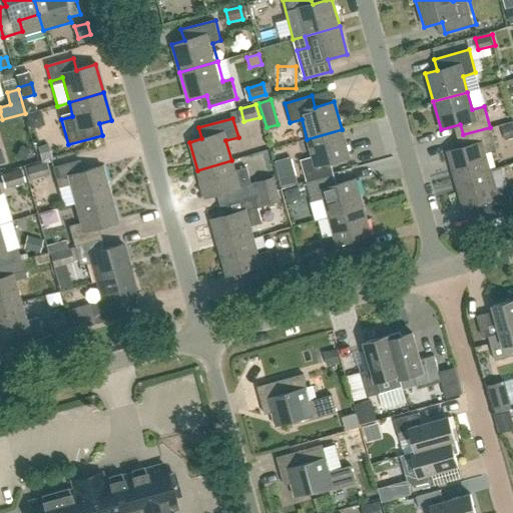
[(447,151),(455,178),(489,169),(485,154),(497,150),(490,127),(463,134),(466,146),(447,151)]
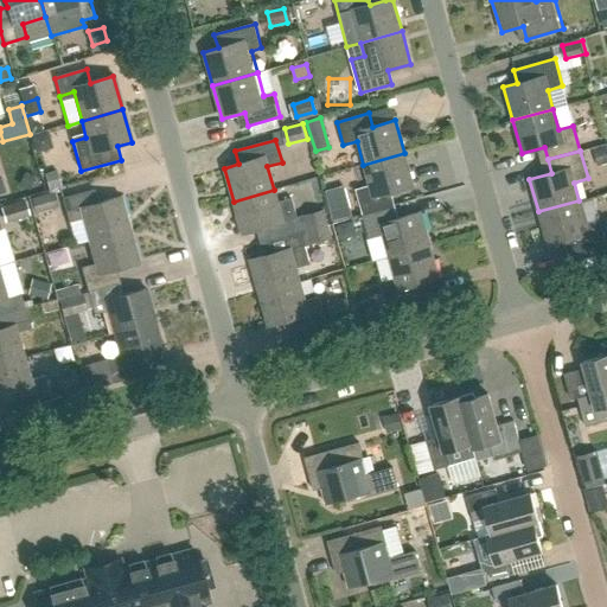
[(356,192),(363,215),(394,206),(390,193),(414,186),(404,153),(363,165),(370,189),(356,192)]
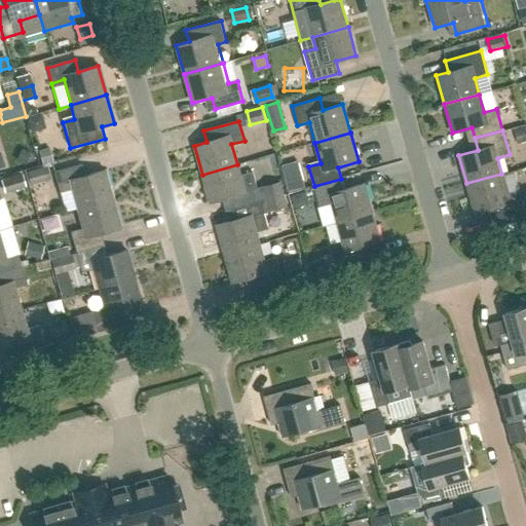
[(47,149),(39,151),(43,163),(51,161),(47,149)]
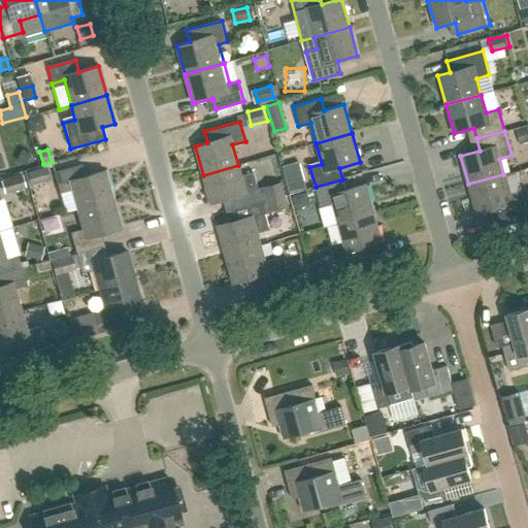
[(23,151),(18,162),(26,165),(31,155),(23,151)]
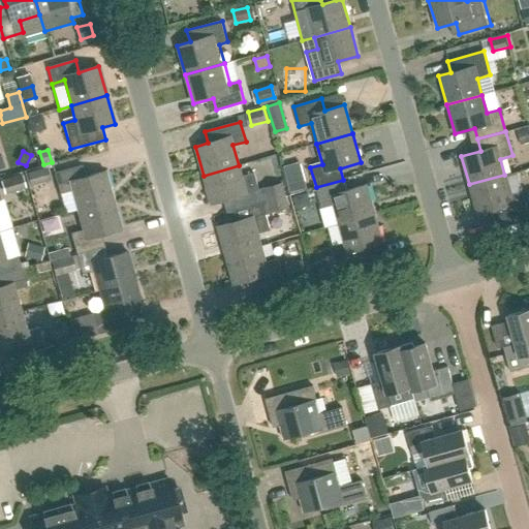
[(254,174),(242,178),(239,165),(204,176),(211,204),(230,198),(234,210),(262,201),(254,174)]
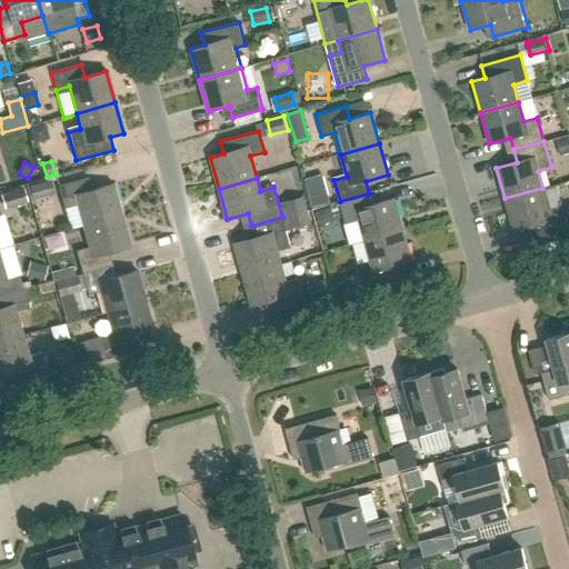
[(35,199),(56,193),(52,179),(30,186),(35,199)]
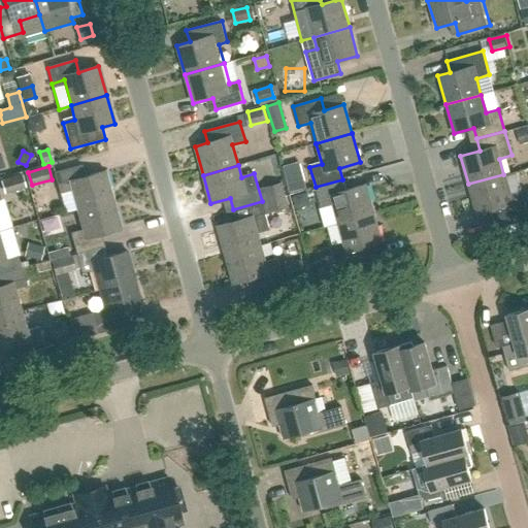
[(57,186),(69,183),(76,210),(112,200),(105,171),(85,176),(81,166),(54,174),(57,186)]
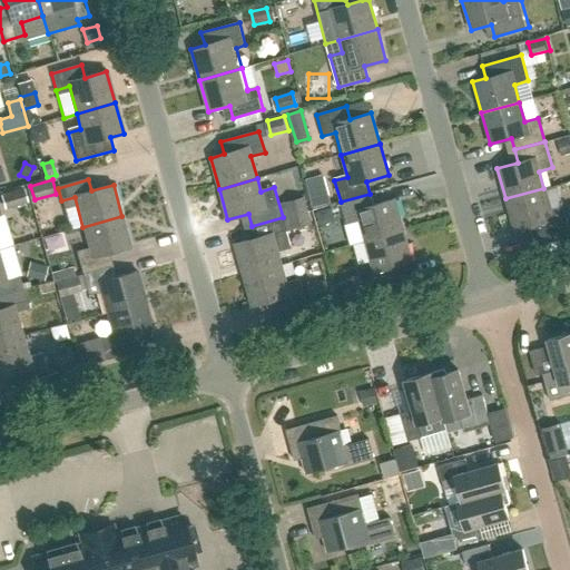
[(557,185),(543,188),(505,198),(514,231),(528,227),(533,247),(561,239),(559,232),(569,228),(557,185)]
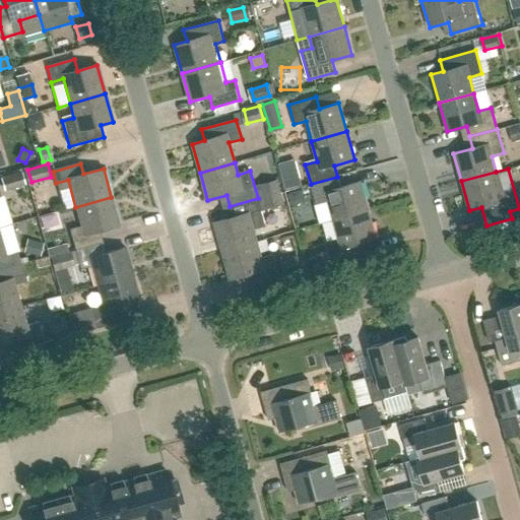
[(6,190),(27,184),(23,171),(2,177),(6,190)]
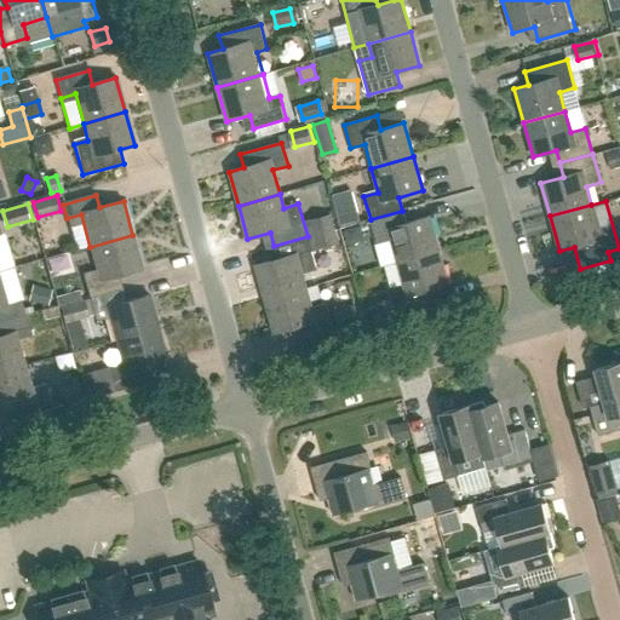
[(356,210),(338,214),(340,225),(359,219),(356,210)]
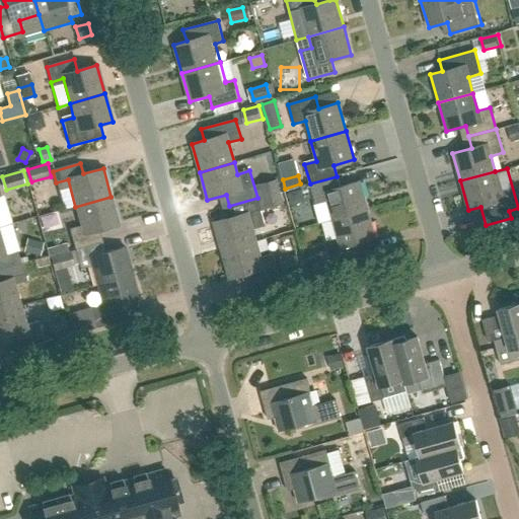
[(360,181),(341,188),(337,176),(310,183),(313,196),(315,203),(326,200),(332,220),(368,210),(360,181)]
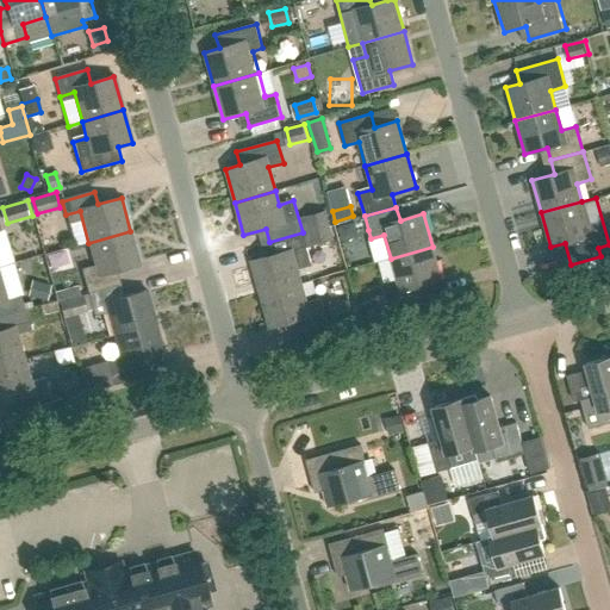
[(312,230),(331,225),(327,210),(307,216),(312,230)]
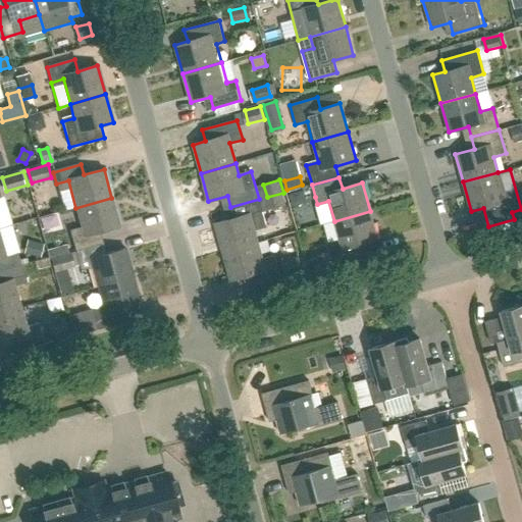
[(303,191),(290,195),(294,207),(306,203),(303,191)]
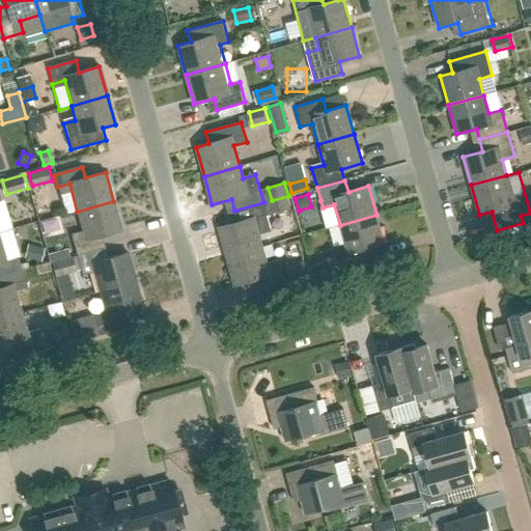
[(272,200),(275,213),(291,208),(288,196),(272,200)]
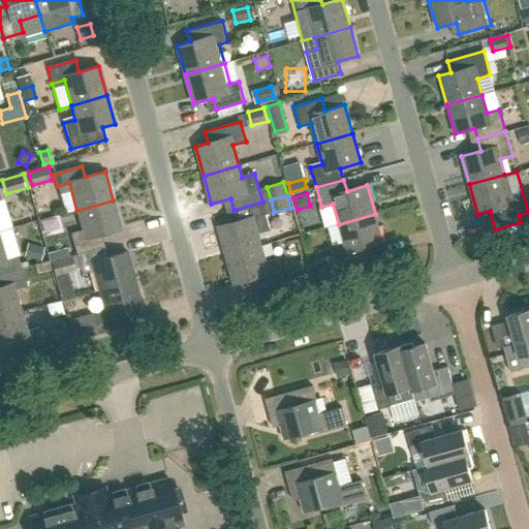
[(82,230),(70,234),(75,253),(103,246),(100,235),(121,229),(113,200),(76,211),(82,230)]
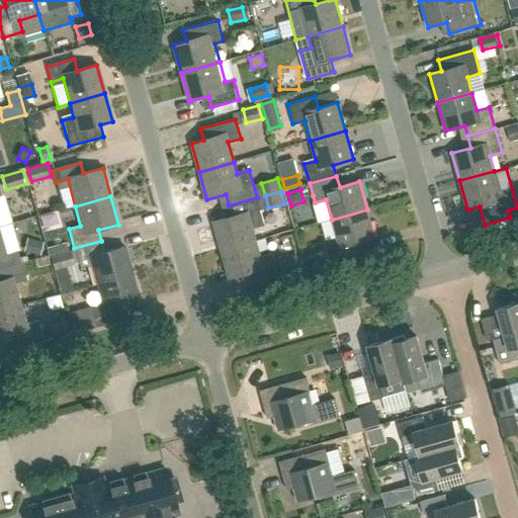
[(252,229),(264,226),(257,197),(229,205),(232,217),(212,222),(221,250),(255,241),(252,229)]
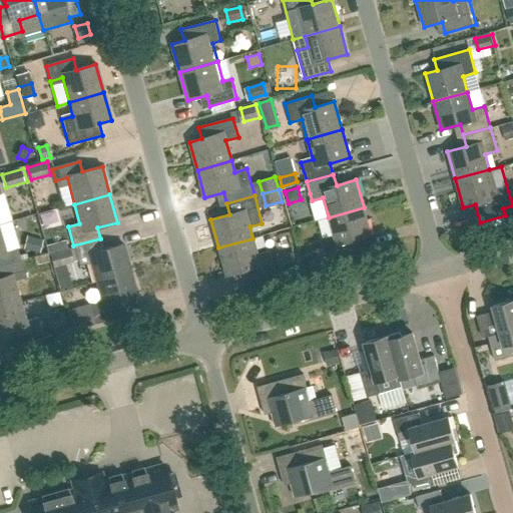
[(329,217),(334,235),(323,239),(328,260),(355,251),(352,240),(372,235),(364,207),(329,217)]
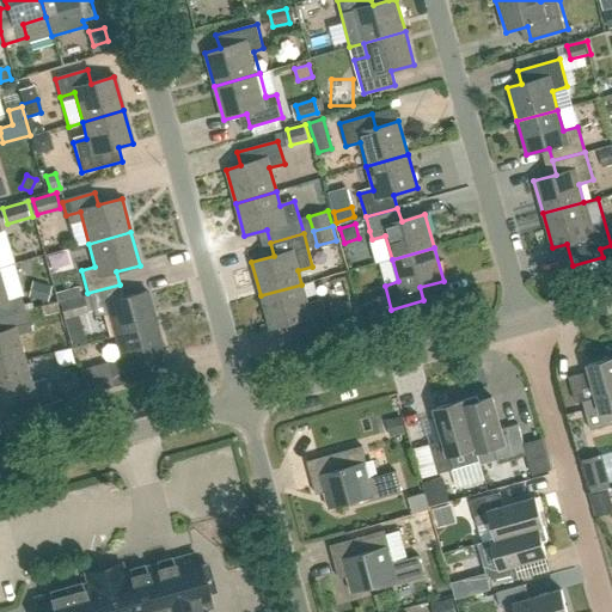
[(14,263),(0,267),(0,276),(7,301),(20,297),(24,297),(14,263)]
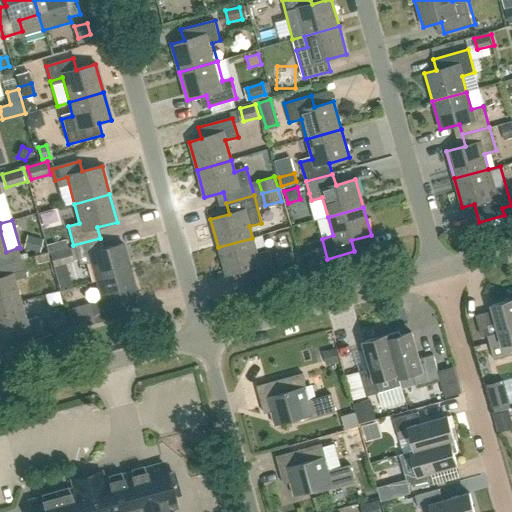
[(0,265),(21,260),(17,248),(6,252),(0,231),(0,265)]
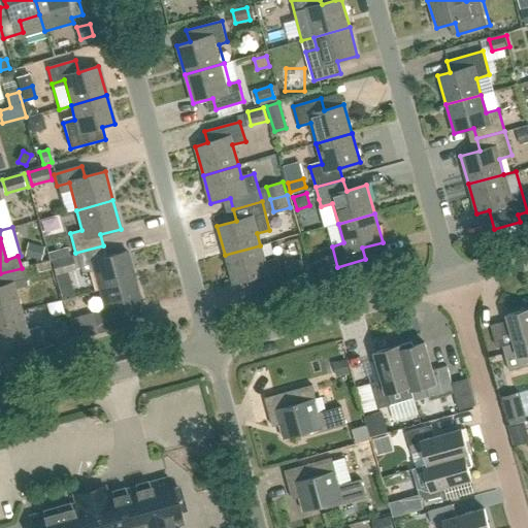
[(29,243),(26,256),(39,259),(41,246),(29,243)]
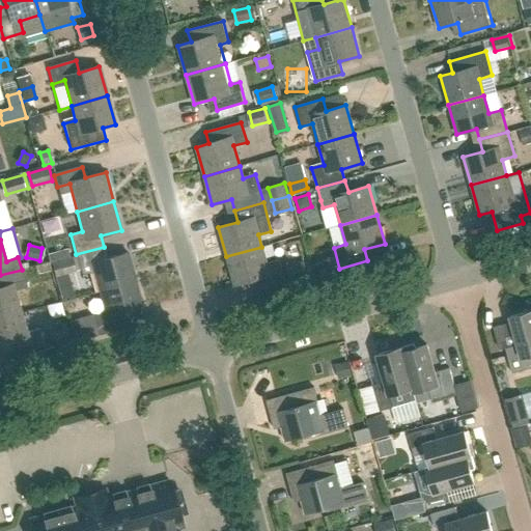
[(79,267),(91,263),(100,291),(136,282),(128,252),(107,258),(104,247),(76,254),(79,267)]
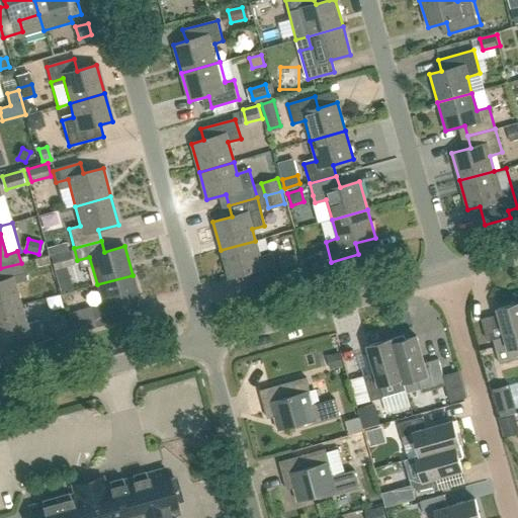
[(272,253),(259,256),(255,241),(221,250),(229,278),(241,274),(244,286),(278,276),(272,253)]
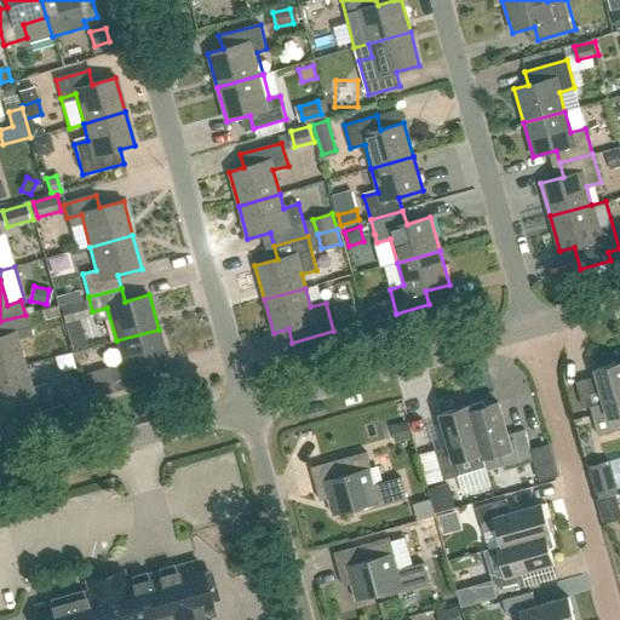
[(78,291),(57,297),(59,306),(62,306),(81,302),(78,291)]
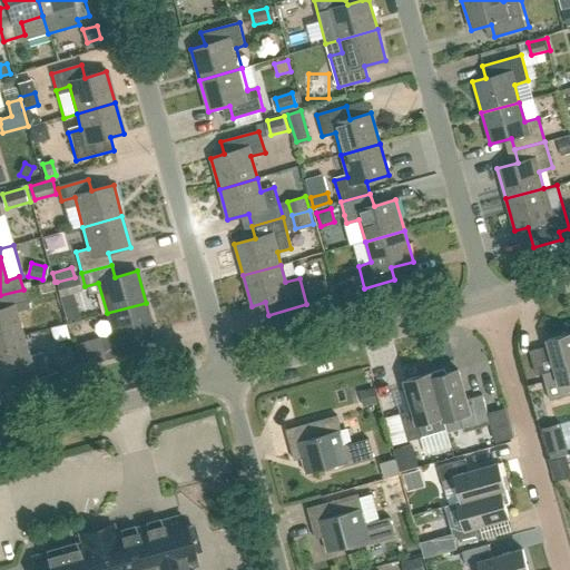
[(61,297),(84,291),(79,275),(75,277),(57,282),(61,297)]
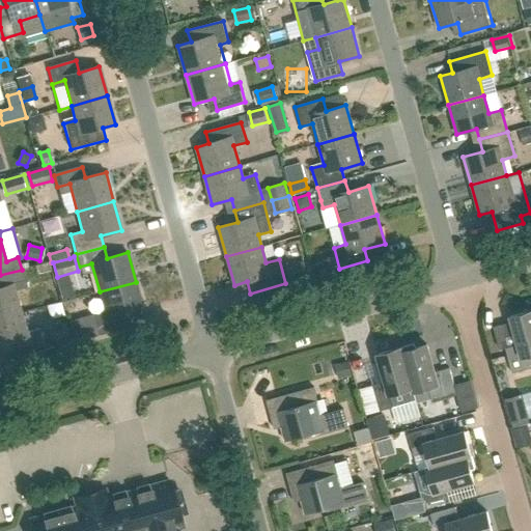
[(287,264),(291,283),(310,278),(306,260),(287,264)]
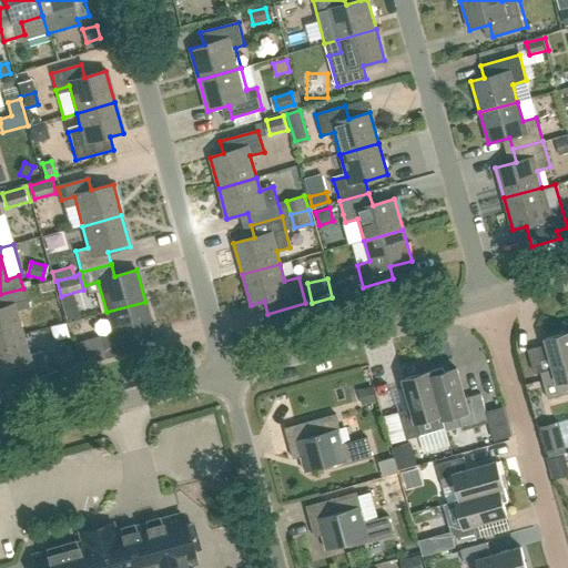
[(0,342),(23,335),(14,304),(27,301),(23,288),(0,294),(0,342)]
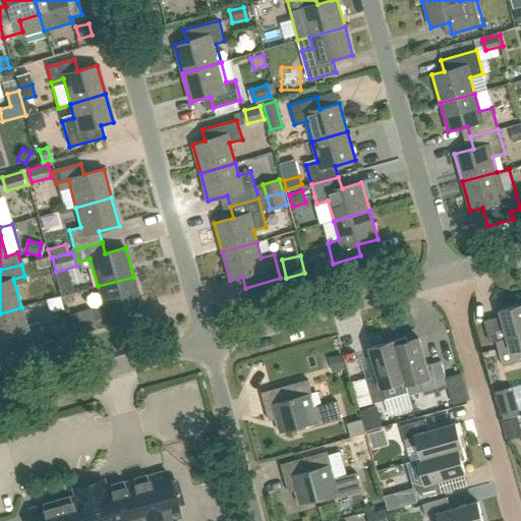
[(124,322),(121,310),(140,305),(133,277),(98,286),(102,304),(75,311),(81,334),(124,322)]
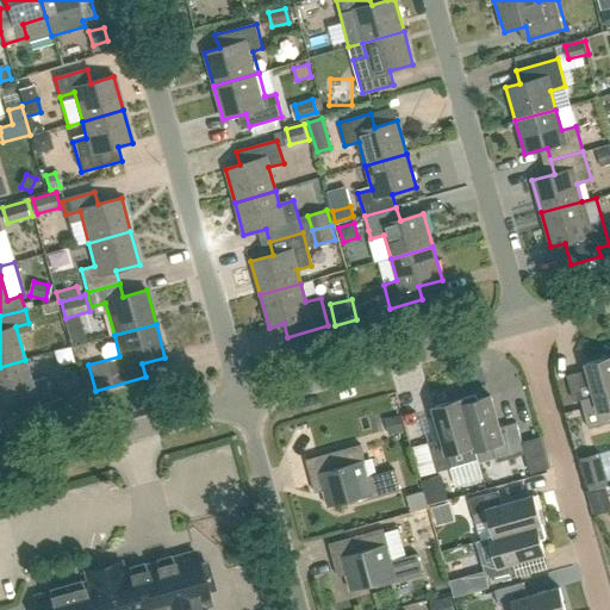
[(68,348),(54,352),(57,361),(63,365),(73,362),(68,348)]
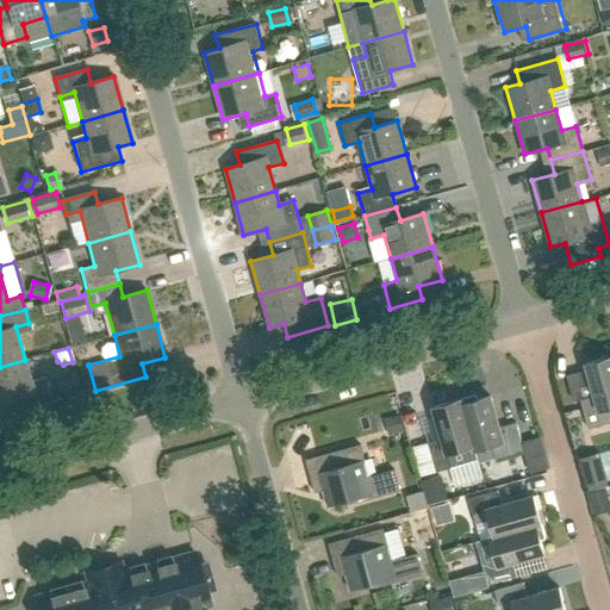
[(580,399),(589,429),(609,422),(609,408),(609,406),(609,356),(586,363),(587,369),(595,396),(580,399)]
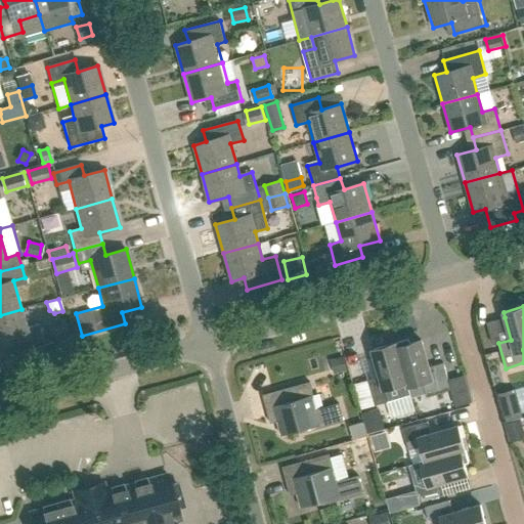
[(0,346),(13,342),(17,353),(45,345),(39,324),(27,328),(22,309),(0,315),(0,346)]
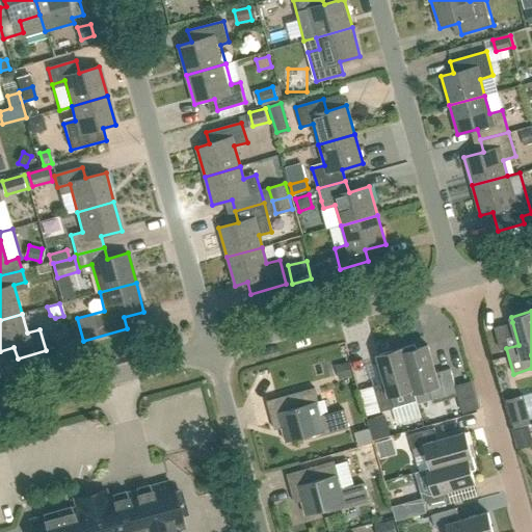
[(56,347),(74,342),(70,327),(52,333),(56,347)]
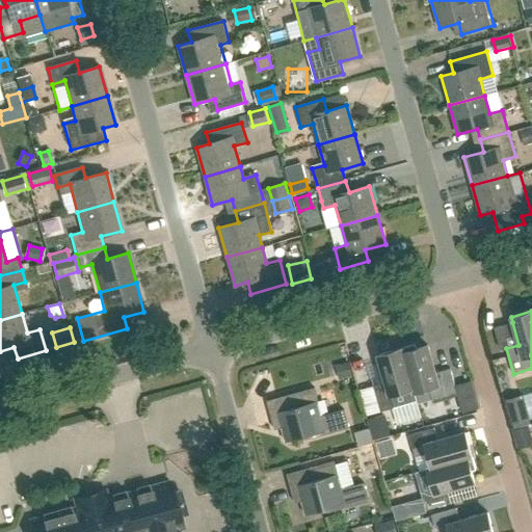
[(433,401),(457,394),(450,369),(435,373),(427,345),(416,349),(415,344),(402,348),(415,393),(429,389),(433,401)]
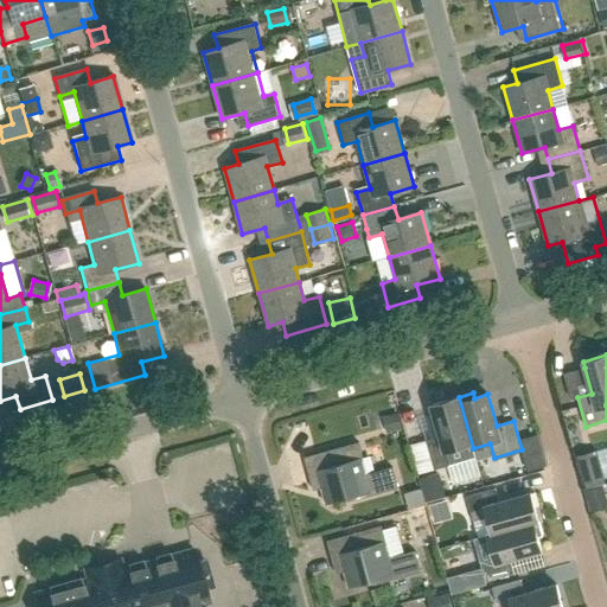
[(473,448),(459,397),(430,406),(433,411),(440,436),(426,441),(434,470),(449,466),(475,458),(473,448)]
